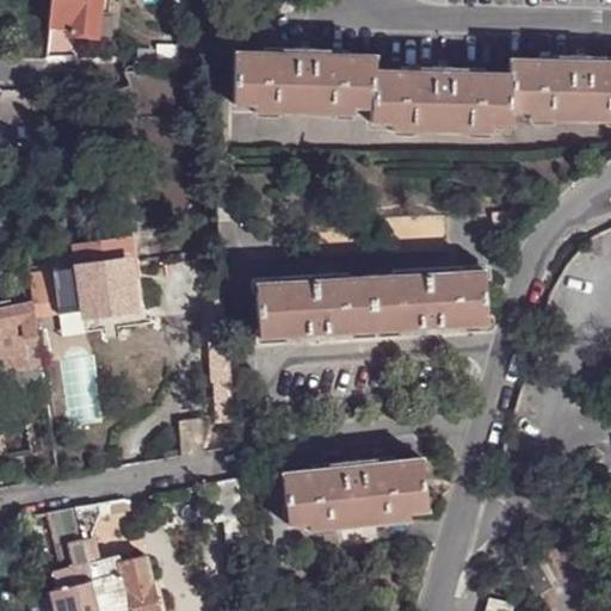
[(54,0),(51,26),(71,29),(71,35),(81,36),(98,38),(102,0),(54,0)]
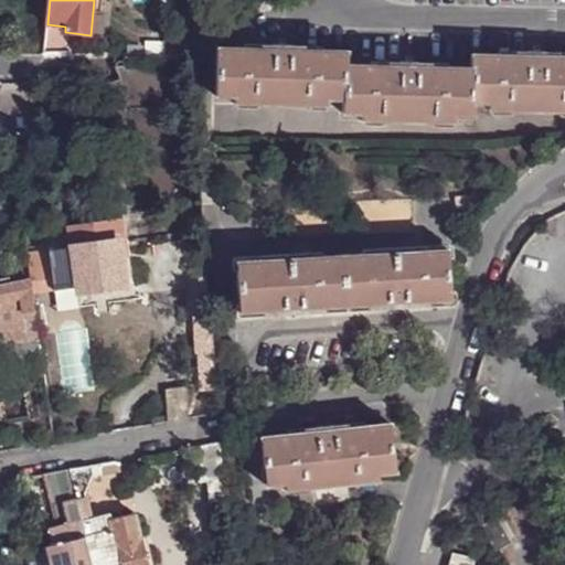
[(564,53),(548,53),(547,50),(545,50),(545,46),(532,46),(532,49),(529,49),(529,53),(473,52),(472,65),(420,64),(420,61),(418,61),(418,57),(406,57),(406,60),(403,60),(403,64),(349,62),(349,49),(295,48),(294,43),(291,43),(290,41),(278,41),(278,43),(275,43),(275,46),(220,45),(216,93),(236,94),(256,94),(255,100),(310,103),(310,95),(329,96),(345,96),(344,109),(363,110),(383,110),(383,118),(437,119),(438,113),(456,114),(476,113),(477,99),(492,99),(510,100),(510,108),(564,108),(564,53)]
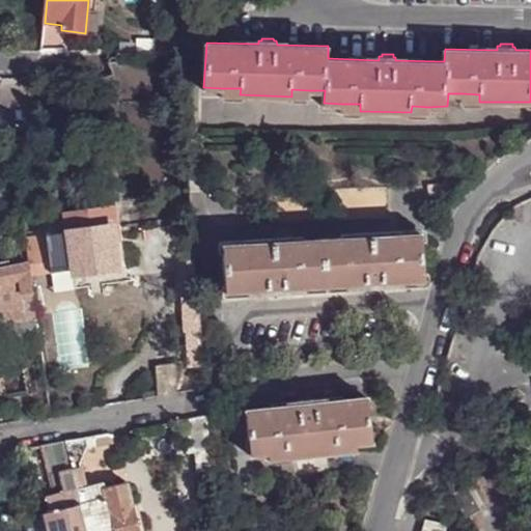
[(53,277),(53,272),(74,269),(75,274),(118,268),(111,210),(60,216),(62,233),(26,239),(29,258),(29,263),(30,266),(32,280),(53,277)]
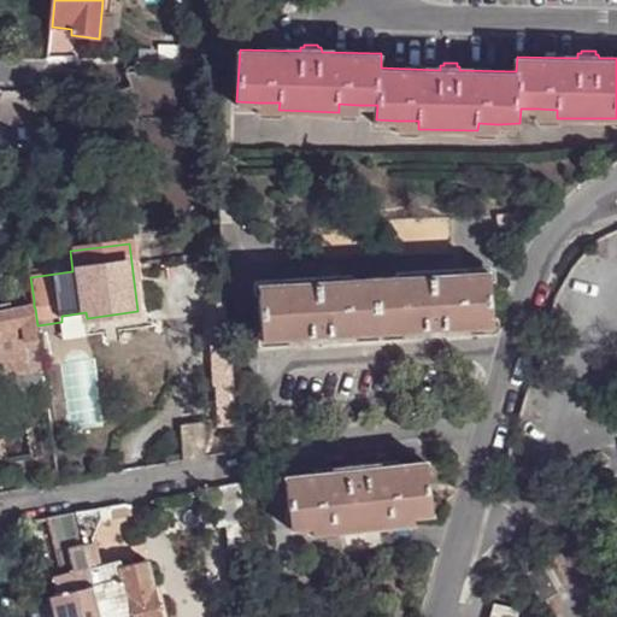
[(260,280),(263,335),(311,333),(311,338),(312,338),(313,339),(323,339),(329,339),(328,336),(333,336),(333,331),(424,328),(424,330),(427,331),(428,333),(439,333),(444,331),(444,330),(446,330),(446,327),(494,324),(491,269),(260,280)]
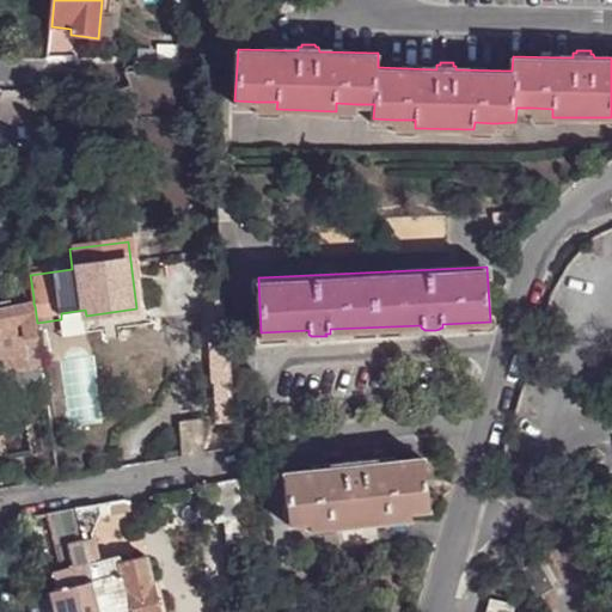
[(26,338),(38,337),(37,323),(35,306),(34,304),(34,298),(28,298),(28,305),(0,310),(0,332),(11,331),(10,325),(23,323),(26,338)]
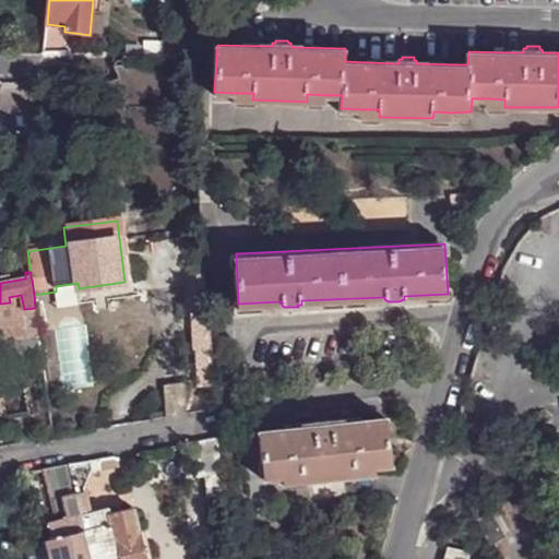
[(214,366),(207,286),(190,287),(195,351),(198,351),(200,367),(214,366)]
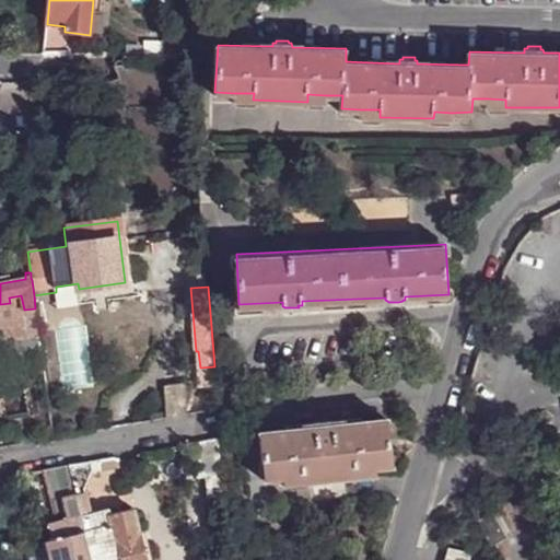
[(216,387),(214,366),(200,368),(201,389),(216,387)]
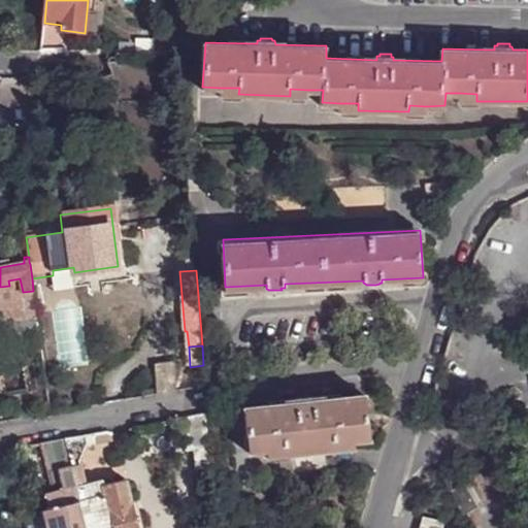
[(183,358),(174,360),(155,364),(157,395),(176,391),(183,358)]
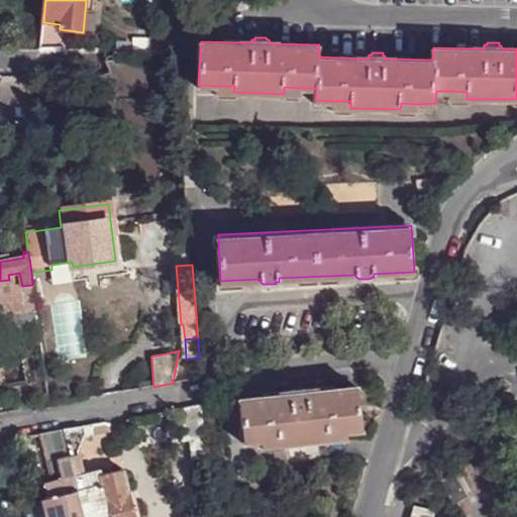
[(363,429),(357,385),(306,391),(306,388),(304,388),(304,386),(297,387),(290,388),(290,389),(288,390),(288,393),(238,399),(244,443),(262,442),(263,448),(346,438),(345,431),(363,429)]
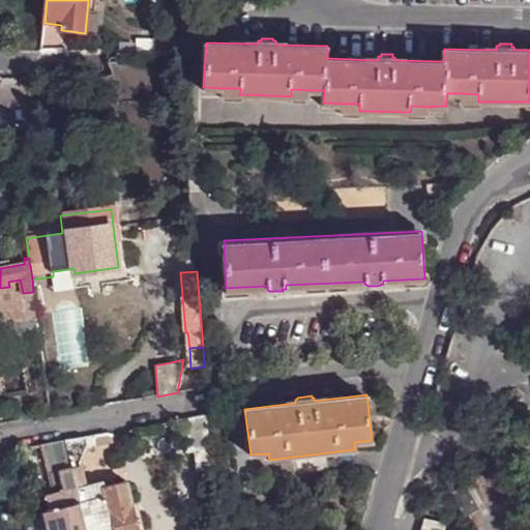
[(207,414),(183,418),(185,453),(195,452),(197,473),(212,471),(207,414)]
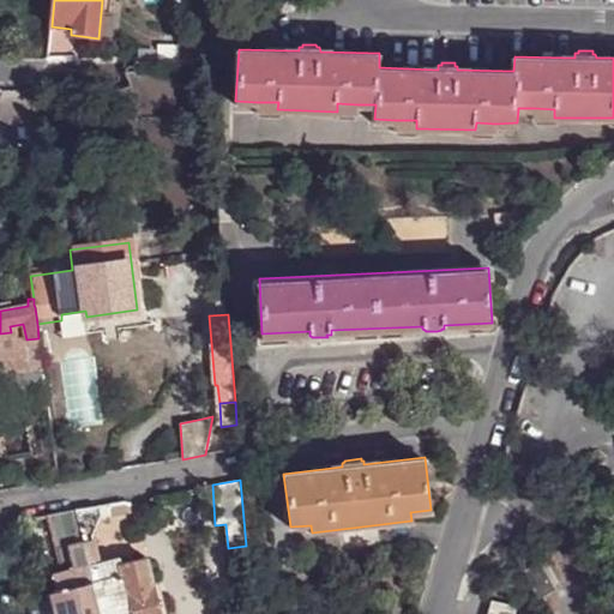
[(120,503),(109,504),(112,517),(132,511),(130,500),(120,503)]
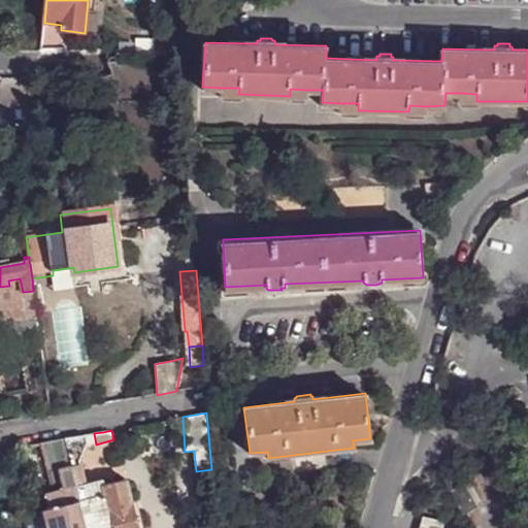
[(524,430),(513,431),(514,442),(525,441),(524,430)]
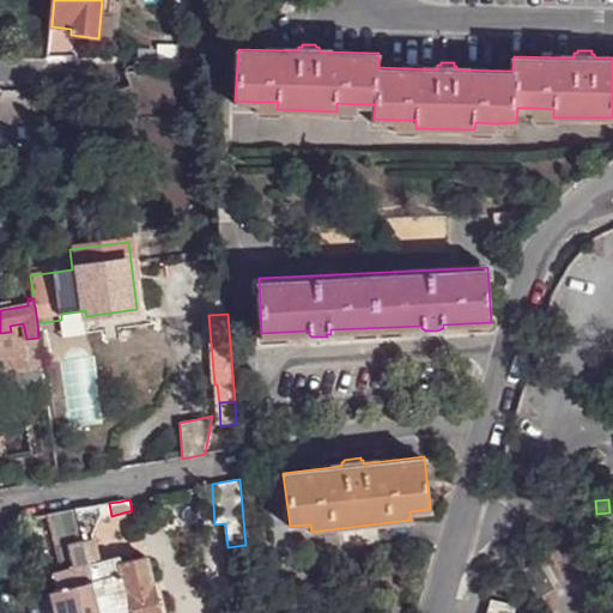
[(102,562),(93,530),(98,519),(111,516),(109,503),(76,510),(101,612),(163,612),(156,582),(153,583),(146,558),(123,564),(121,556),(102,562)]
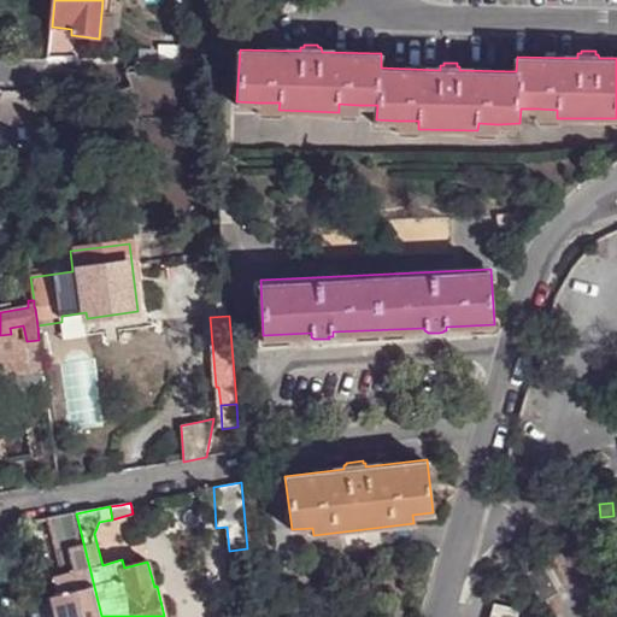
[(43,580),(47,597),(53,595),(58,616),(101,616),(76,513),(50,517),(64,574),(43,580)]
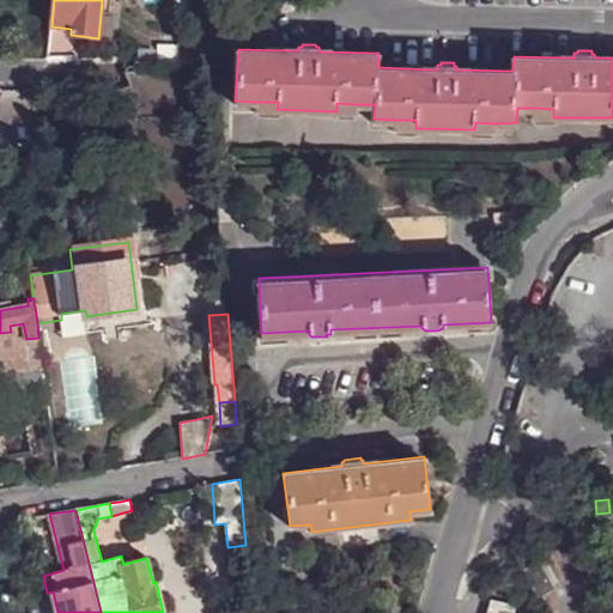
[(610,520),(584,525),(586,533),(611,528),(610,520)]
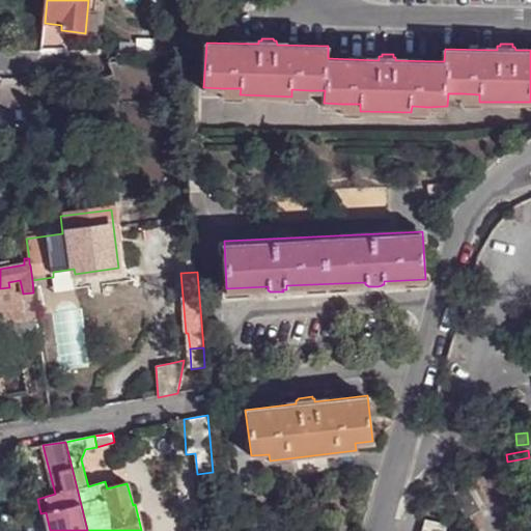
[(475,487),(470,490),(480,511),(485,509),(475,487)]
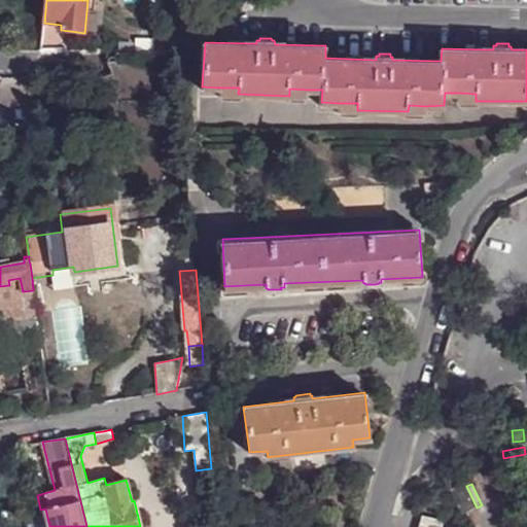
[(466,486),(453,492),(460,507),(468,520),(479,512),(477,507),(466,486)]
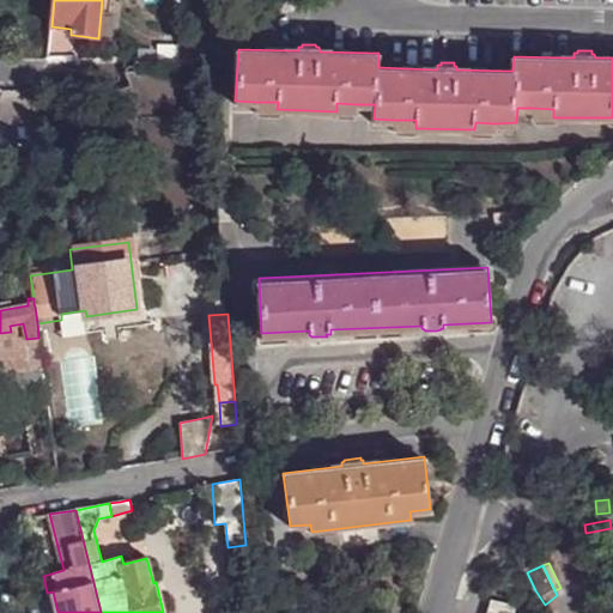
[(32,612),(58,612),(53,592),(47,593),(36,596),(36,599),(30,600),(32,612)]
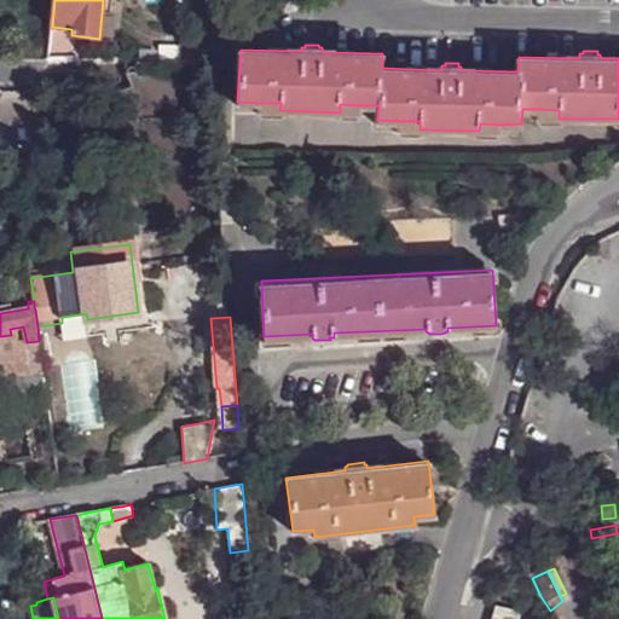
[(502,608),(498,618),(520,618),(522,612),(502,608)]
